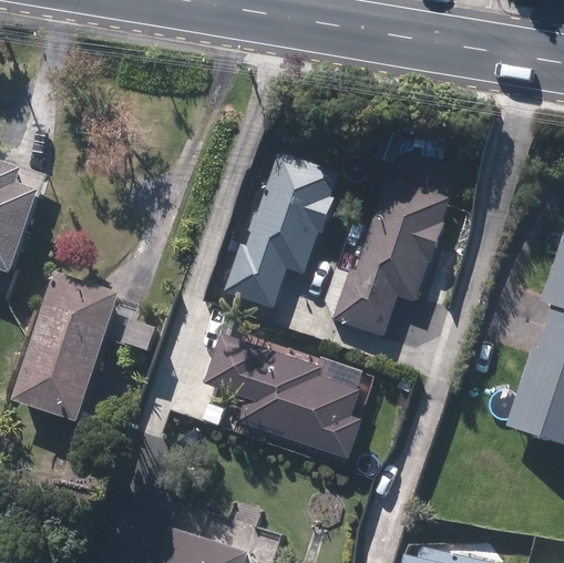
[(337,171),(277,151),(246,246),(241,244),(225,289),(272,305),(285,265),(304,272),(337,171)]
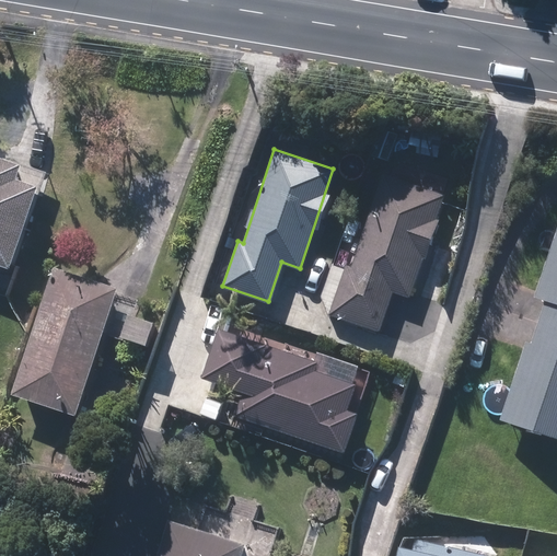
[(20,165),(0,159),(0,264),(9,267),(35,187),(14,181),(20,165)]
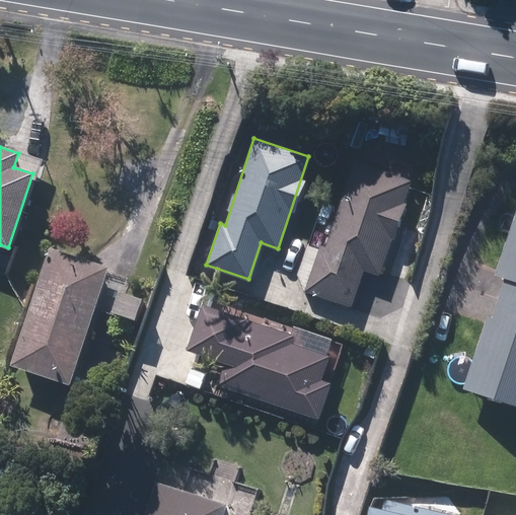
[(410,178),(353,160),(324,247),(320,246),(306,290),(349,304),(361,268),(378,274),(410,178)]
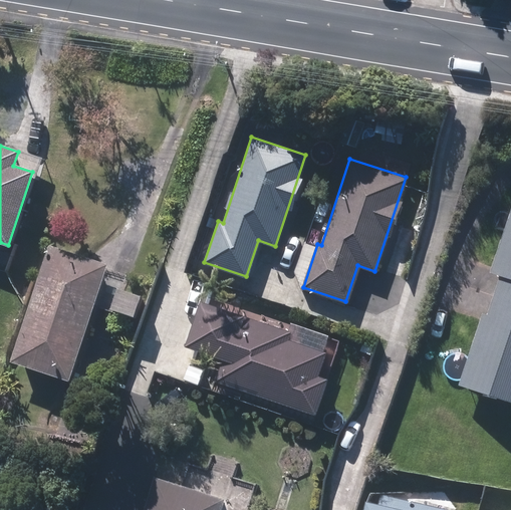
[(510,210),(491,271),(500,274),(487,314),(483,313),(459,385),(510,402),(510,210)]
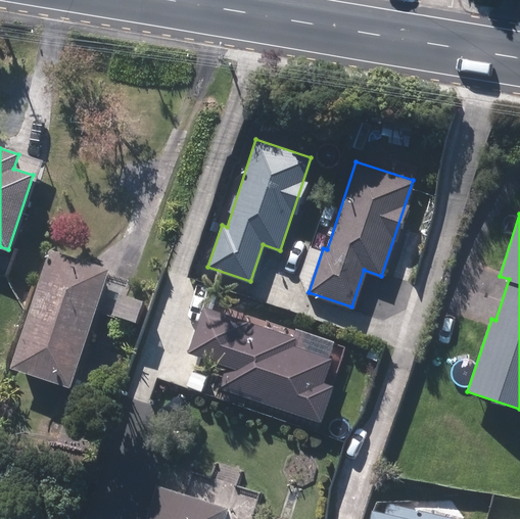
[(108,269),(49,249),(11,366),(71,385),(108,269)]
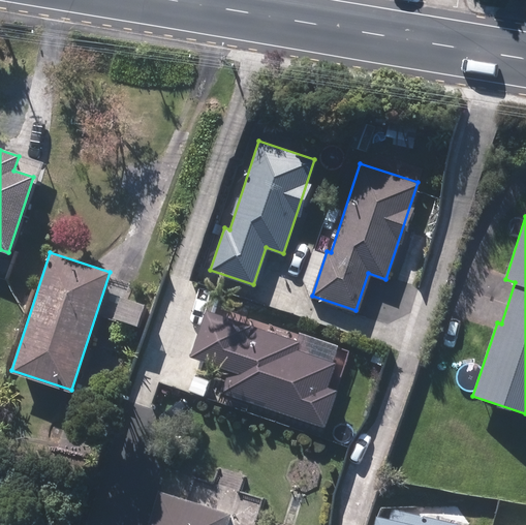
[(228,369),(221,391),(323,427),(336,391),(325,387),(333,362),(295,348),(297,341),(205,309),(188,354),(228,369)]
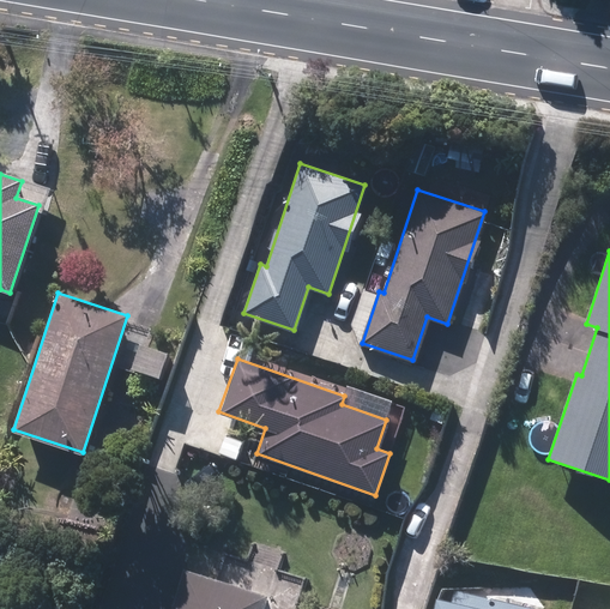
[(183,571),(170,608),(260,608),(265,596),(183,571)]
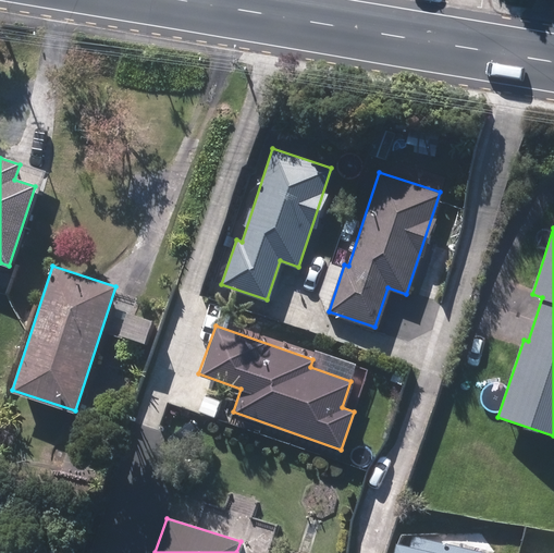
[(396,543),(393,552),(482,552),(483,551),(411,535),(408,545),(396,543)]
